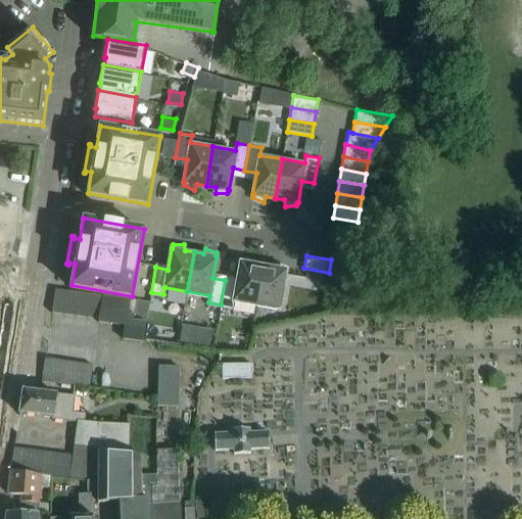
[(256,303),(264,265),(254,263),(253,256),(242,257),(241,261),(240,261),(237,282),(225,280),(221,304),(233,308),(234,299),(256,303)]
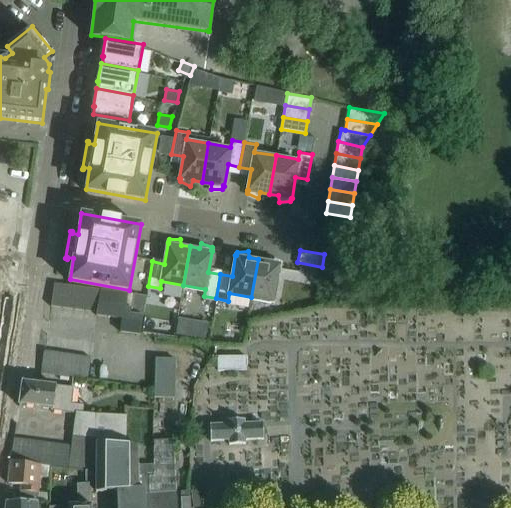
[(258,259),(251,297),(273,301),(280,263),(279,262),(279,259),(269,255),(267,260),(258,259)]
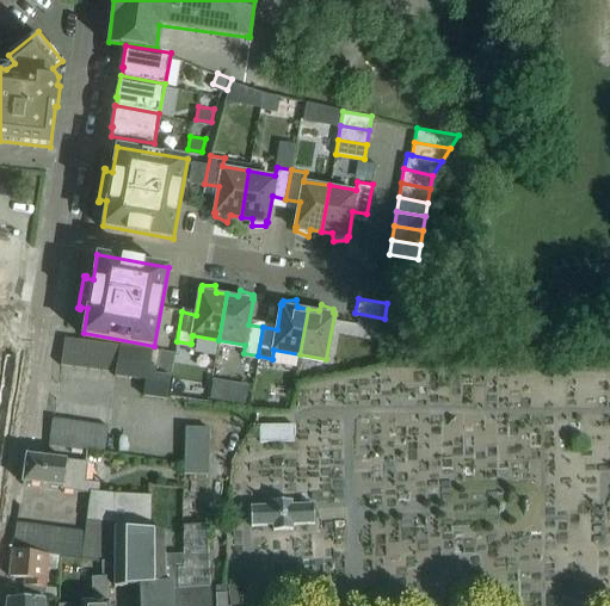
[(82,338),(65,335),(61,363),(79,365),(82,338)]
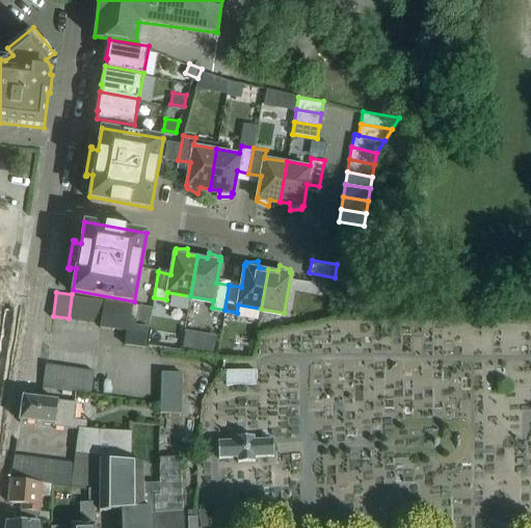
[(84,320),(87,296),(72,294),(69,318),(84,320)]
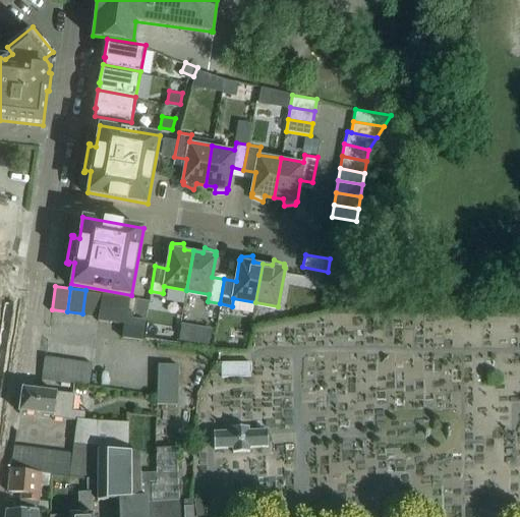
[(99,316),(101,292),(85,290),(82,313),(99,316)]
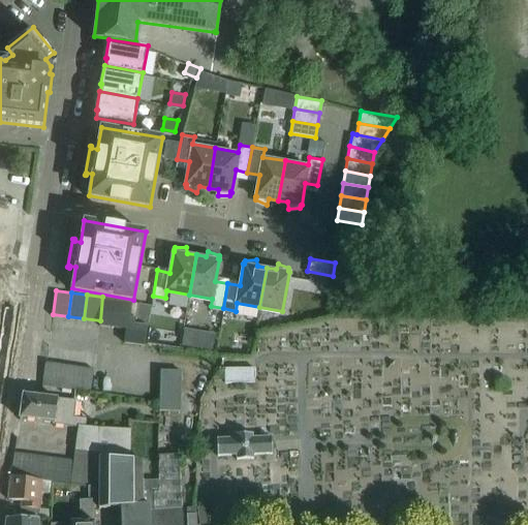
[(113,326),(117,299),(102,297),(100,320),(99,323),(113,326)]
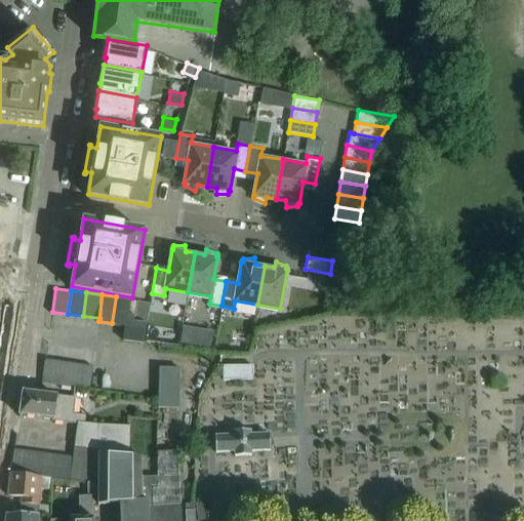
[(126,314),(128,314),(130,298),(116,296),(112,323),(125,325),(126,314)]
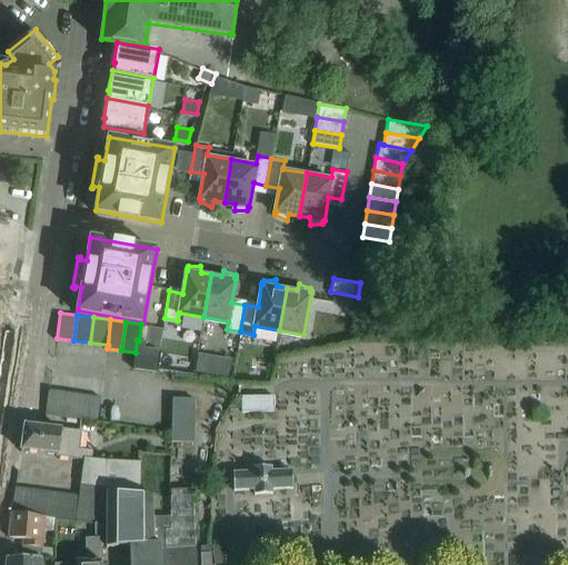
[(145,342),(139,340),(137,340),(136,353),(133,366),(156,369),(158,352),(143,349),(145,342)]
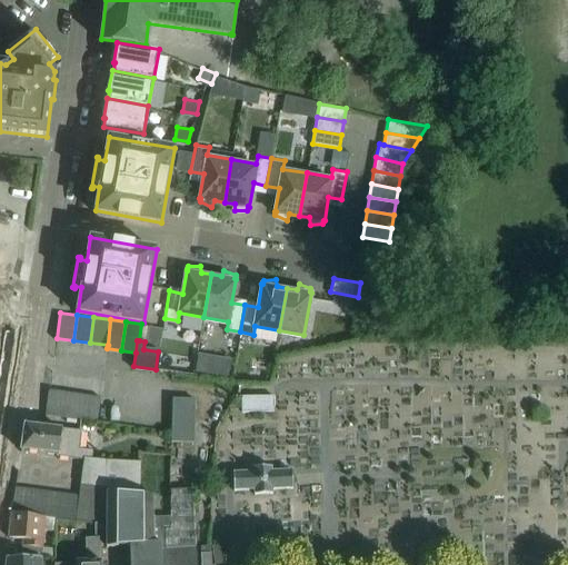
[(58,414),(62,388),(49,387),(46,412),(58,414)]
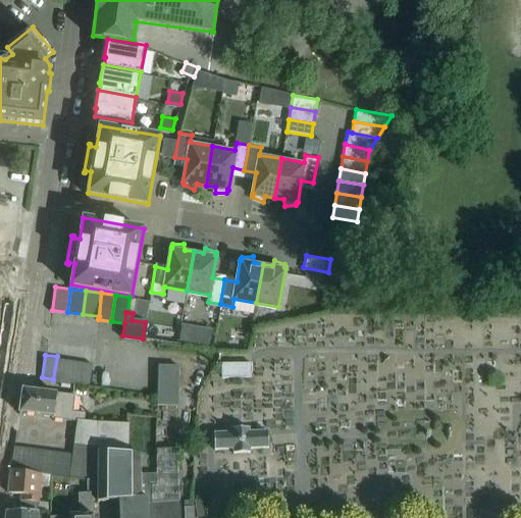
[(68,358),(65,357),(57,356),(53,379),(65,380),(68,358)]
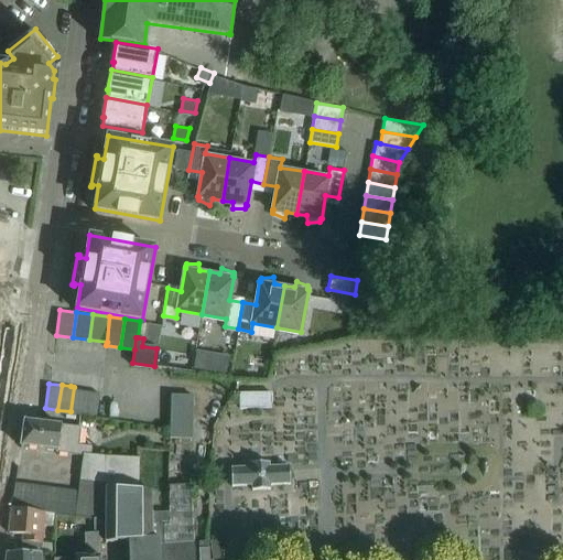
[(84,413),(87,389),(74,387),(71,411),(84,413)]
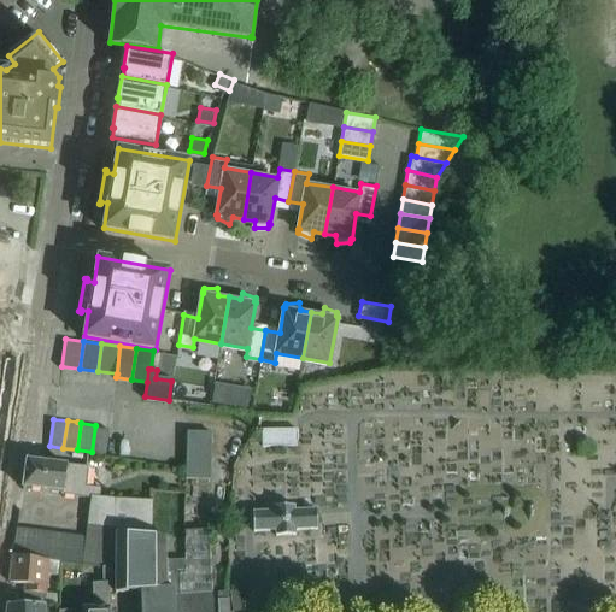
[(105,454),(110,427),(95,425),(92,452),(105,454)]
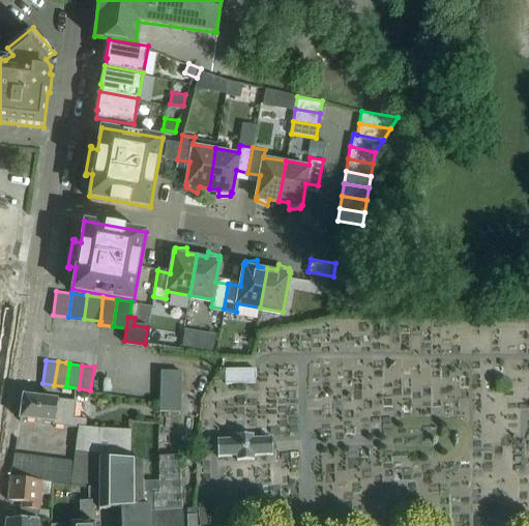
[(256,380),(255,366),(225,368),(225,381),(256,380)]
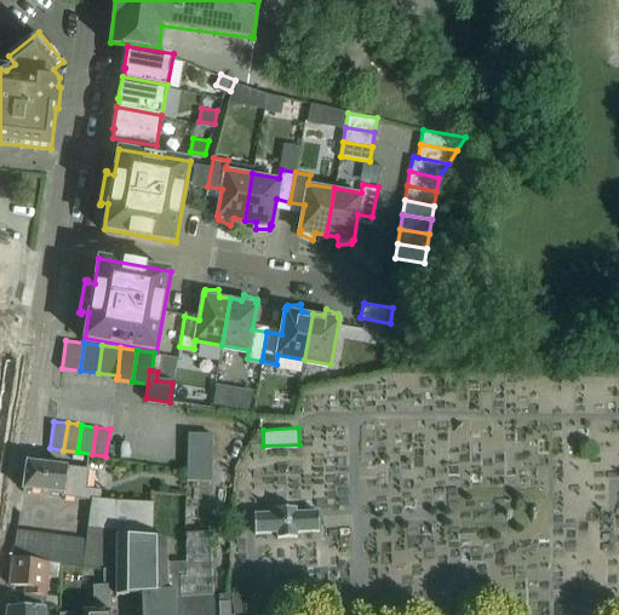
[(211,478),(212,431),(188,431),(187,478),(211,478)]
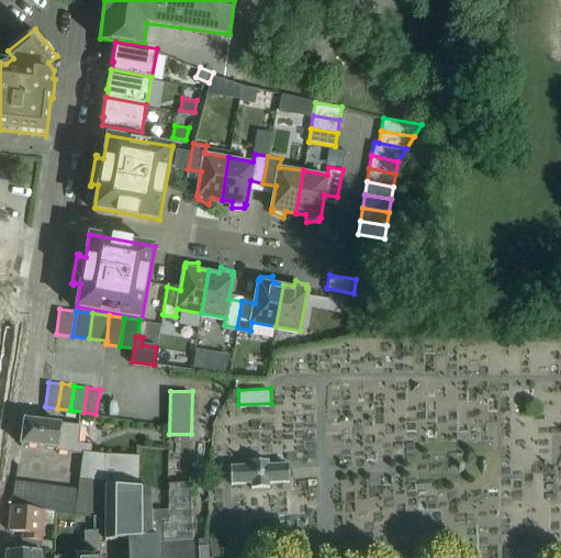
[(24,416),(21,442),(43,445),(56,447),(55,448),(82,453),(79,479),(78,488),(75,511),(93,513),(93,514),(103,515),(103,482),(138,486),(141,453),(91,449),(92,442),(79,441),(79,437),(81,423),(47,419),(43,417),(25,416),(24,416)]
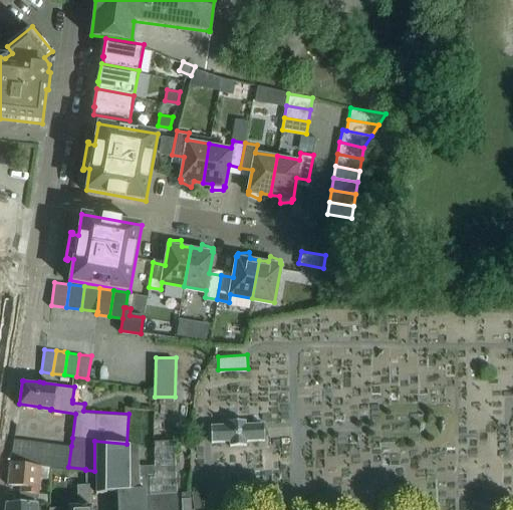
[(229,424),(211,425),(211,440),(230,439),(230,444),(247,443),(246,438),(265,437),(264,422),(246,423),(245,418),(229,419),(229,424)]
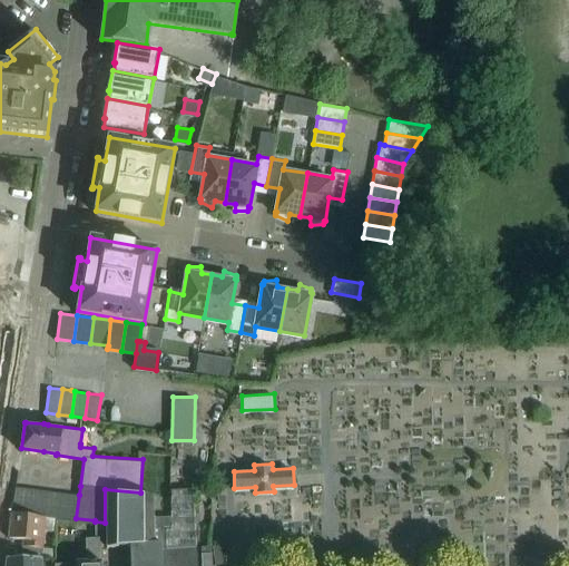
[(184,476),(184,511),(205,511),(204,476),(184,476)]
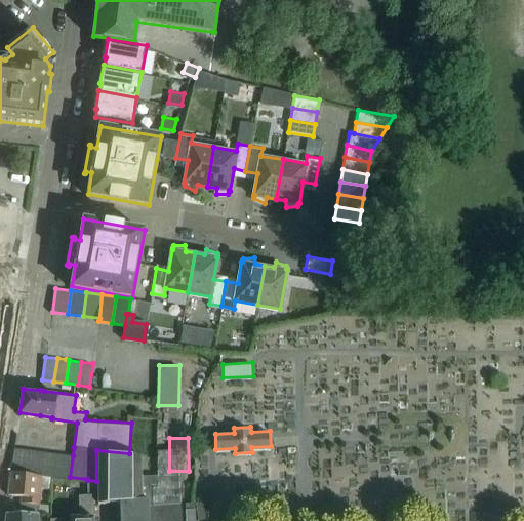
[(23,472),(26,448),(14,447),(10,470),(23,472)]
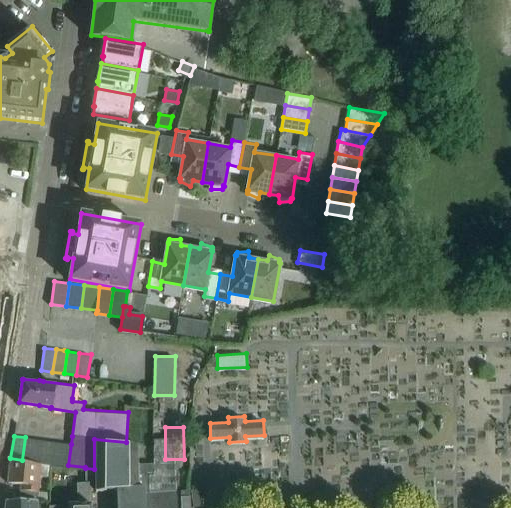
[(33,461),(37,439),(25,437),(22,460),(33,461)]
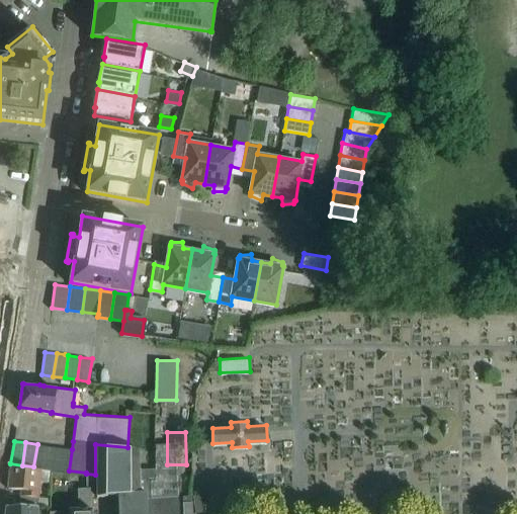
[(46,468),(49,445),(37,444),(33,466),(46,468)]
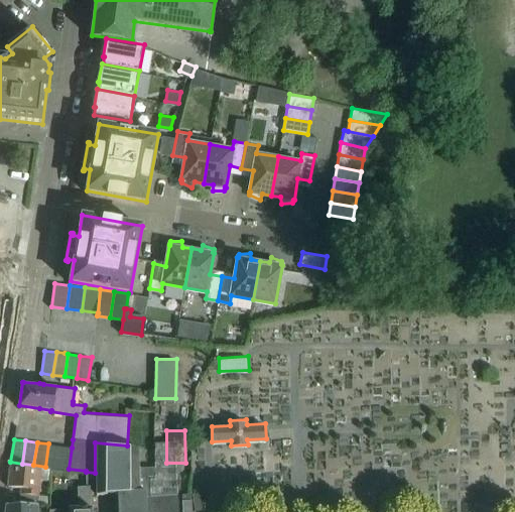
[(139,446),(127,445),(95,442),(97,473),(96,491),(96,493),(118,492),(118,511),(146,511),(146,493),(146,490),(148,490),(148,476),(154,476),(154,465),(139,465),(139,446)]
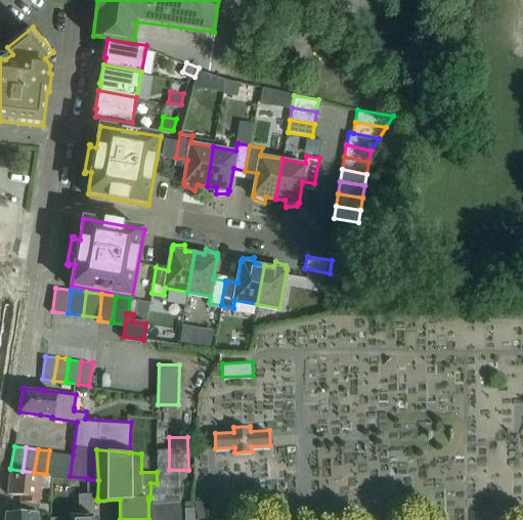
[(57,475),(61,452),(49,450),(46,474),(51,475),(51,474),(57,475)]
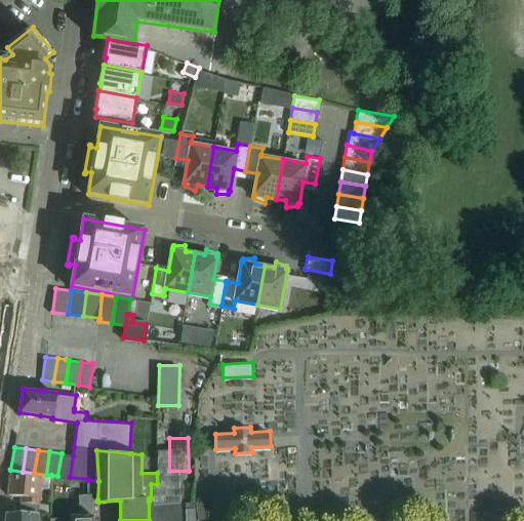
[(70,477),(73,455),(62,453),(57,476),(70,477)]
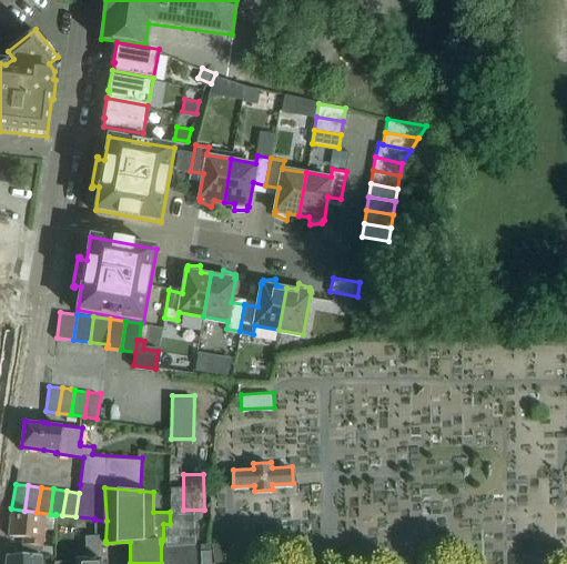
[(37,512),(24,511),(11,509),(9,533),(23,535),(20,553),(41,553),(43,526),(56,527),(56,515),(50,514),(37,512)]
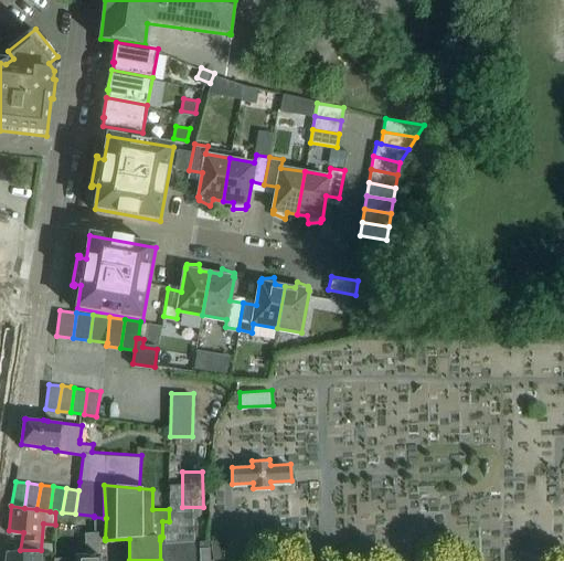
[(106,518),(104,518),(94,517),(95,531),(85,531),(86,556),(75,556),(75,557),(54,557),(53,560),(100,560),(100,538),(105,538),(106,518)]
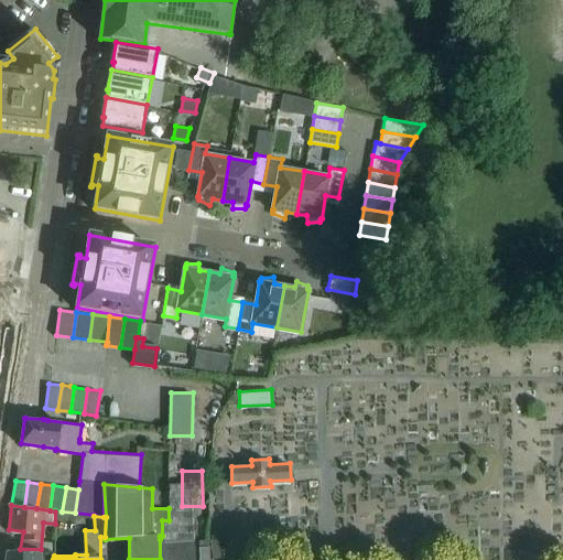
[(195,559),(194,538),(160,539),(160,559),(195,559)]
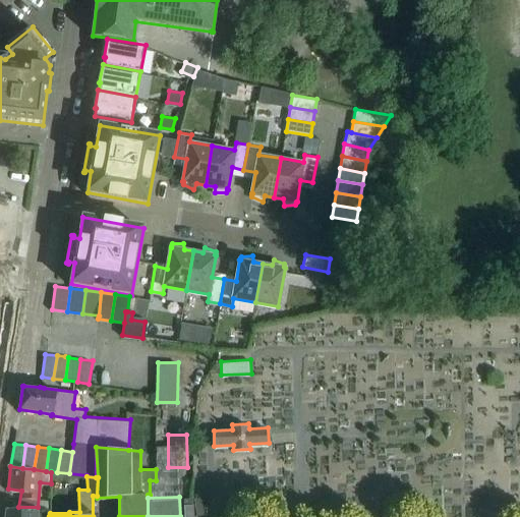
[(184,516),(194,516),(194,513),(192,504),(184,504),(184,516)]
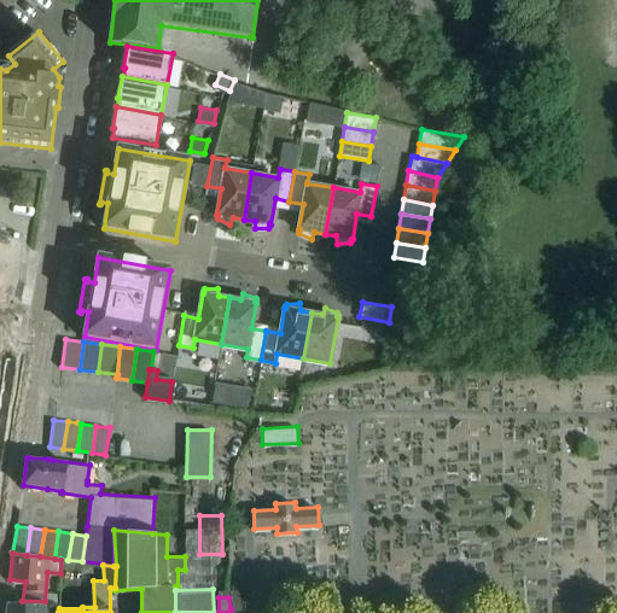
[(44,612),(45,601),(22,601),(9,601),(6,612),(44,612)]
